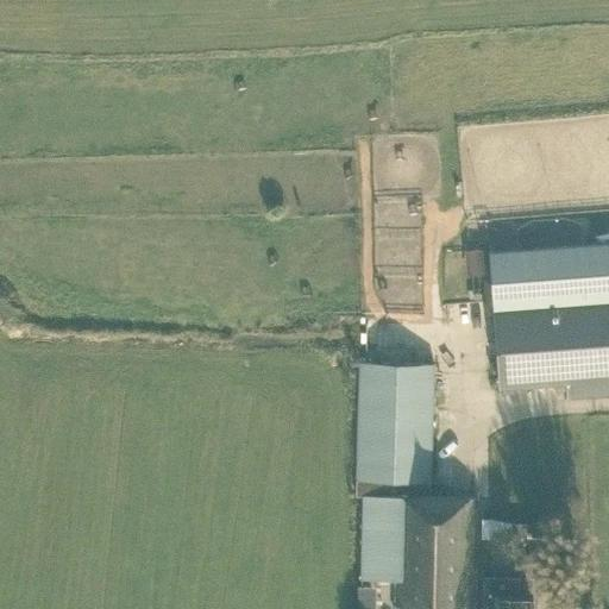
[(608,242),(488,251),(498,388),(564,383),(565,396),(608,393),(608,242)]
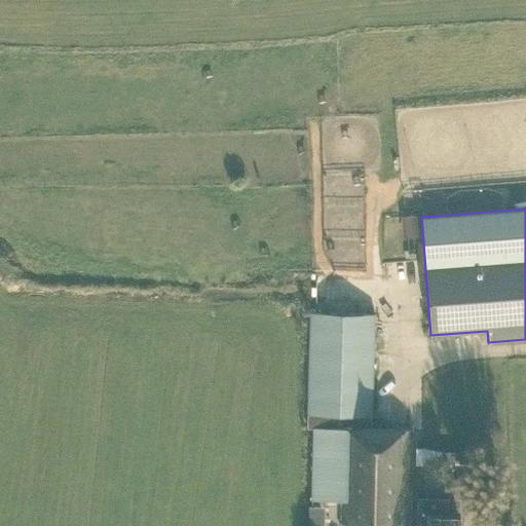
[(400,217),(401,228),(418,227),(417,215),(400,217)]
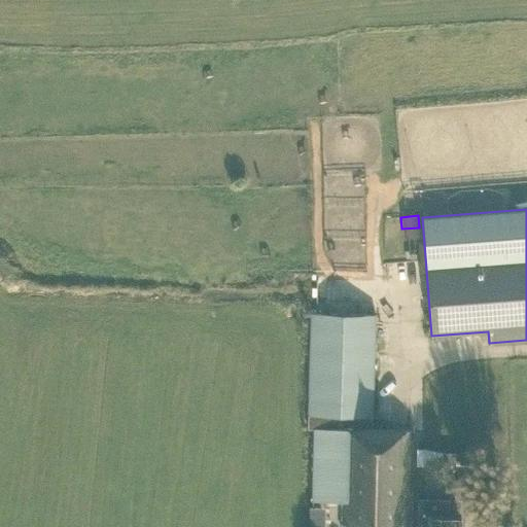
[(412,430),(372,429),(375,317),(311,314),(307,428),(313,428),(311,500),(342,500),(342,524),(344,524),(344,526),(402,526),(402,525),(410,525),(412,430)]
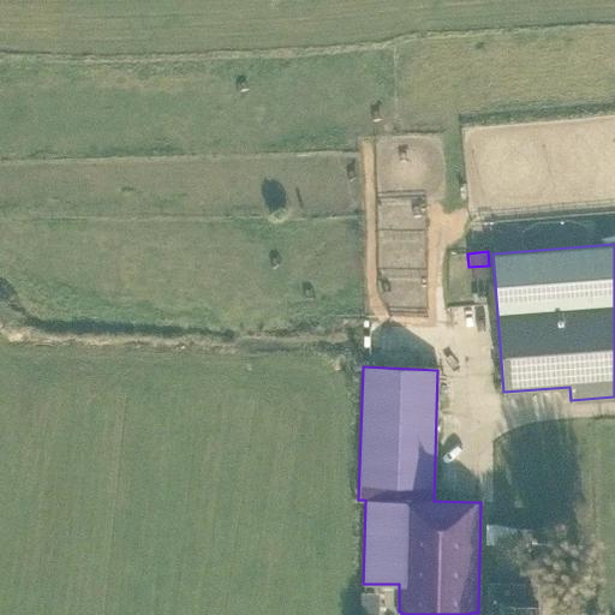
[(487,543),(532,543),(532,574),(557,574),(557,542),(556,542),(556,529),(517,530),(517,529),(494,524),(487,524),(487,543)]
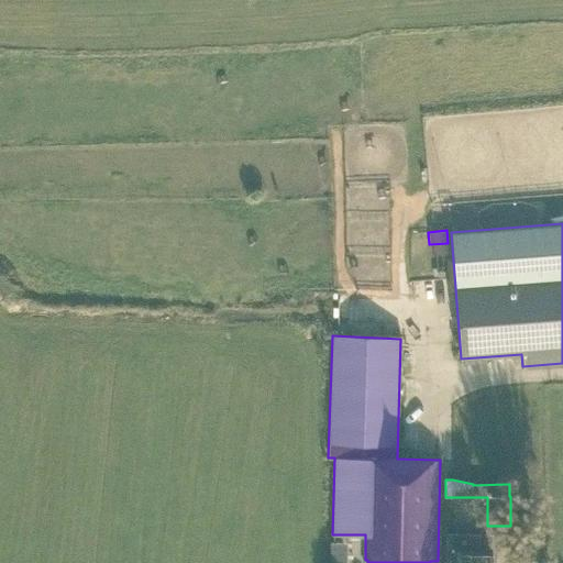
[(445,562),(489,562),(490,553),(477,553),(477,533),(459,533),(445,533),(445,544),(445,562)]
